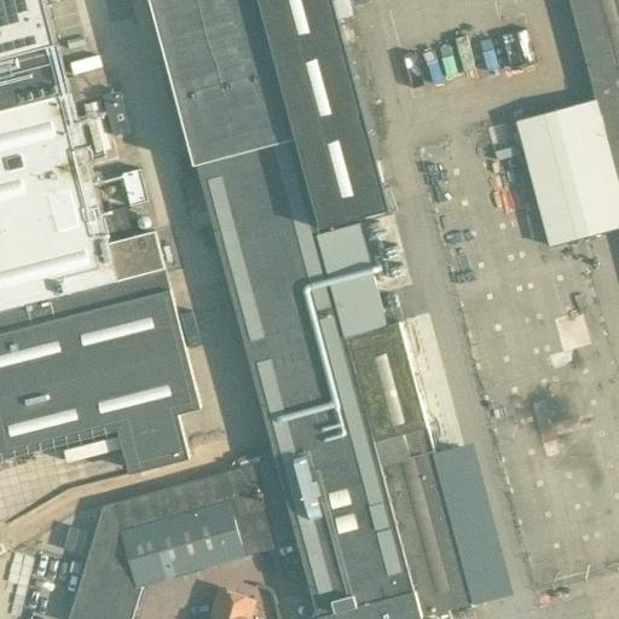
[(46,0),(0,0),(0,461),(133,432),(142,461),(194,449),(190,422),(210,418),(161,235),(110,252),(46,0)]
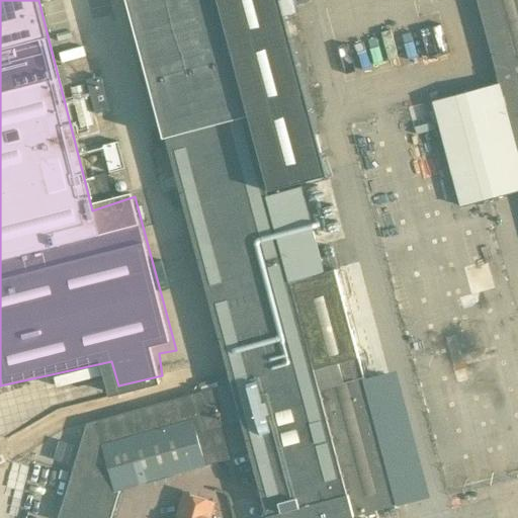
[(165,138),(196,255),(231,384),(249,452),(266,517),(346,517),(398,504),(335,269),(325,272),(301,185),(267,195),(263,181),(327,164),(282,0),(126,0),(164,138),(165,138)]
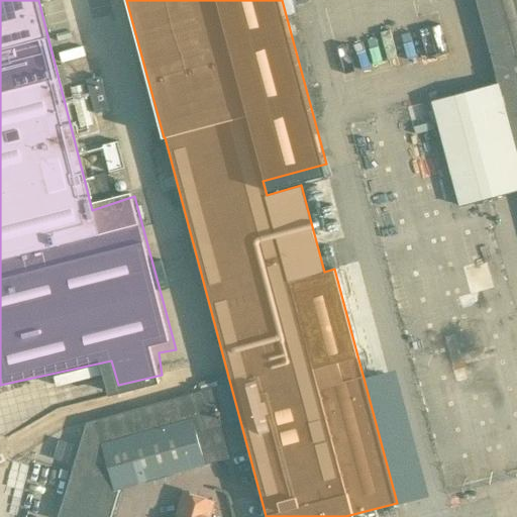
[(516,0),(475,0),(498,83),(431,100),(438,127),(417,133),(410,108),(347,124),(444,491),(516,471),(516,317),(486,199),(516,190),(516,0)]
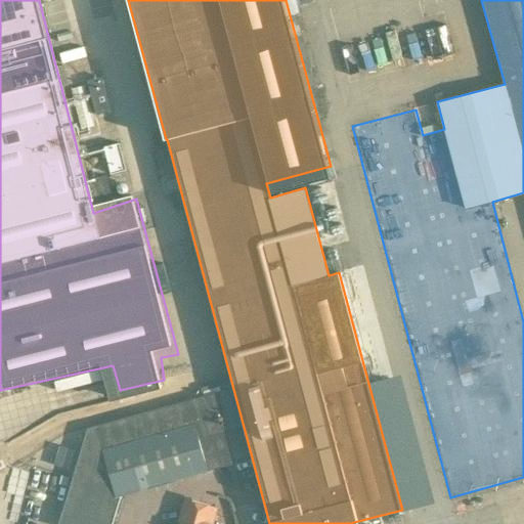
[(102,77),(88,81),(97,115),(111,111),(102,77)]
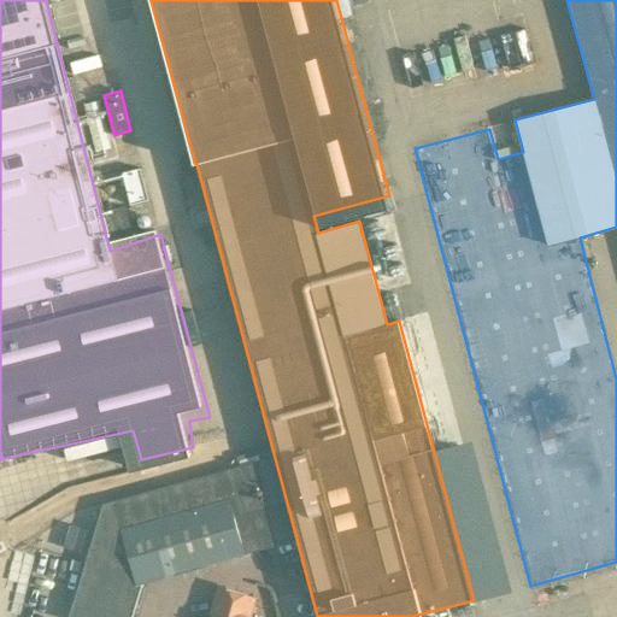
[(123,172),(131,205),(148,201),(140,169),(123,172)]
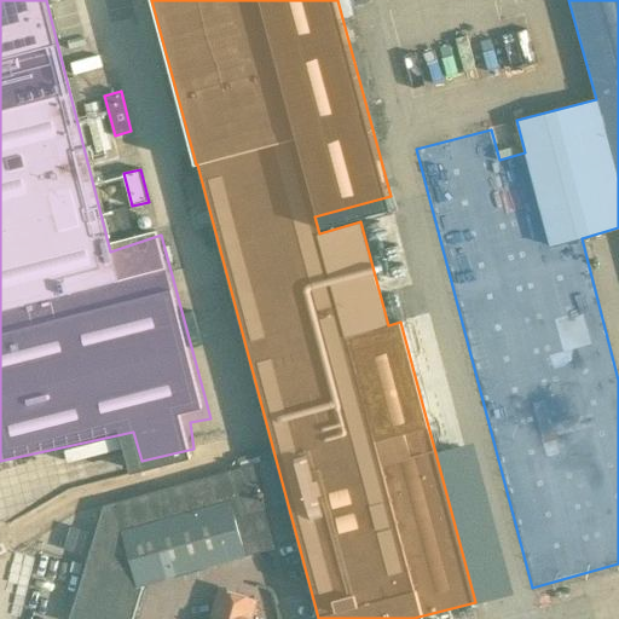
[(276,460),(187,482),(103,505),(69,618),(131,618),(142,586),(246,557),(246,556),(278,547),(277,545),(298,541),(276,460)]
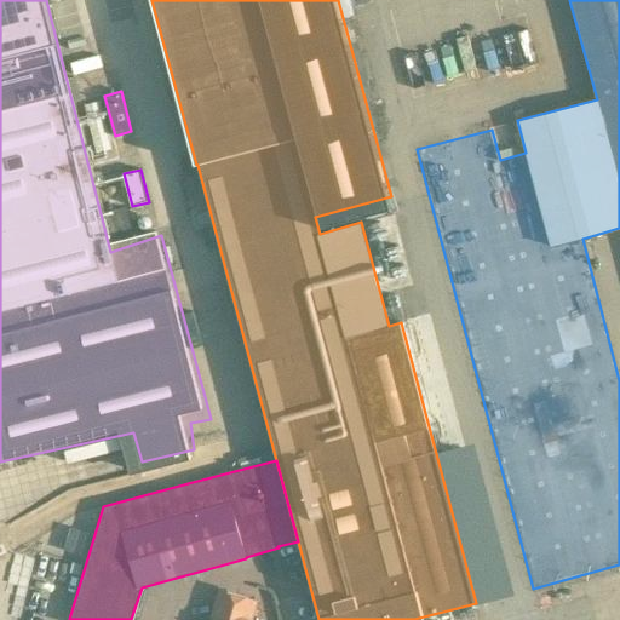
[(251,619),(257,602),(219,591),(211,619),(251,619)]
